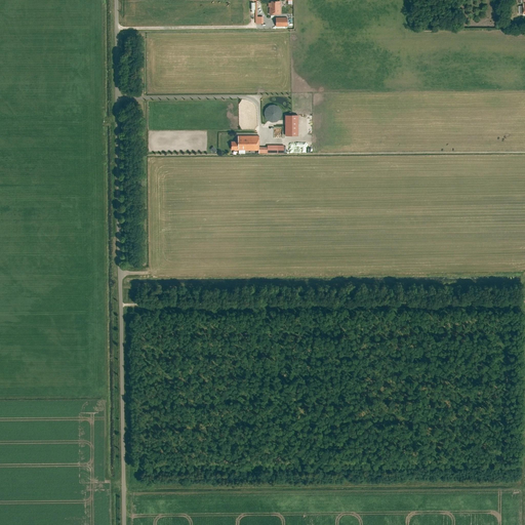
[(253,3),(254,25),(263,24),(263,16),(256,16),(255,2),(253,3)]
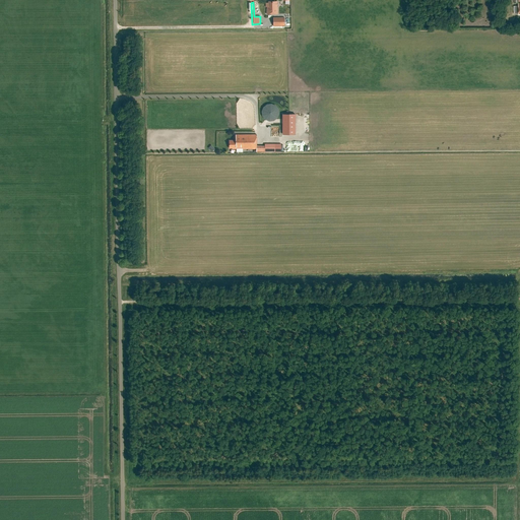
[(278,14),(277,2),(269,2),(269,3),(267,3),(266,7),(268,7),(268,9),(267,9),(267,13),(278,14)]
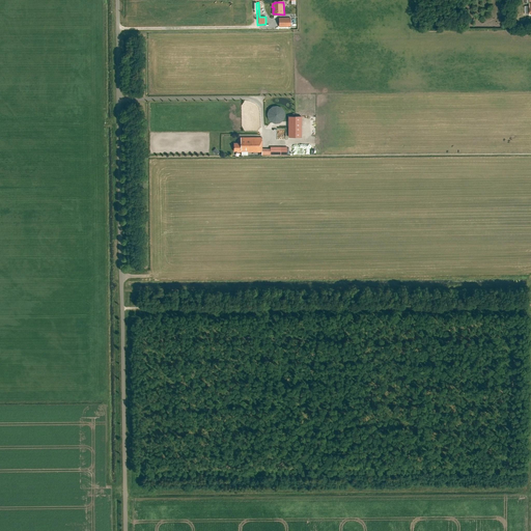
[(290,19),(279,18),(279,27),(290,27),(290,19)]
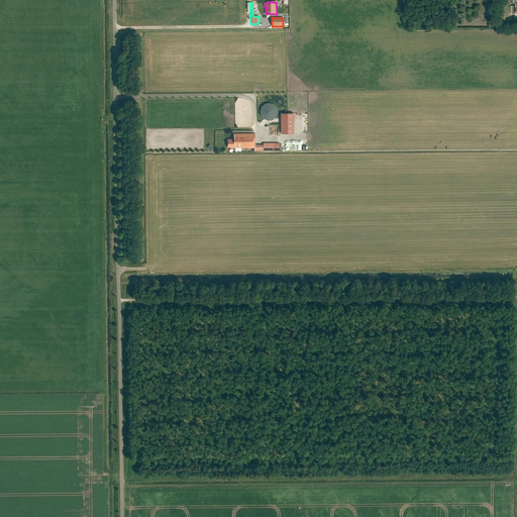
[(264,102),(257,115),(272,121),(278,108),(264,102)]
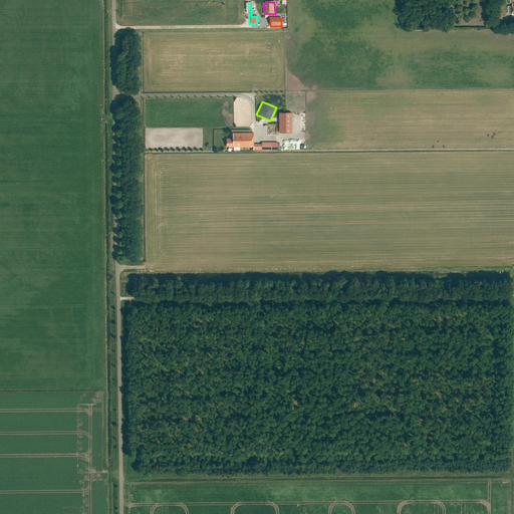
[(277,133),(291,133),(291,112),(277,112),(277,133)]
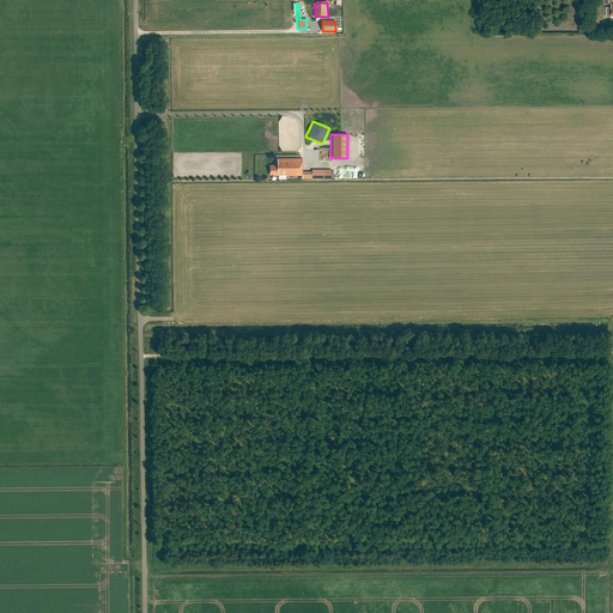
[(302,171),(303,159),(278,159),(278,167),(271,165),(271,175),(275,175),(275,176),(302,176),(302,171)]
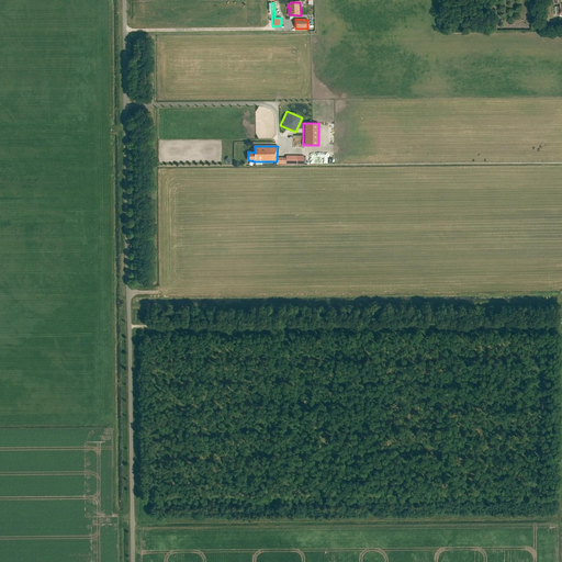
All buildings are outlined.
